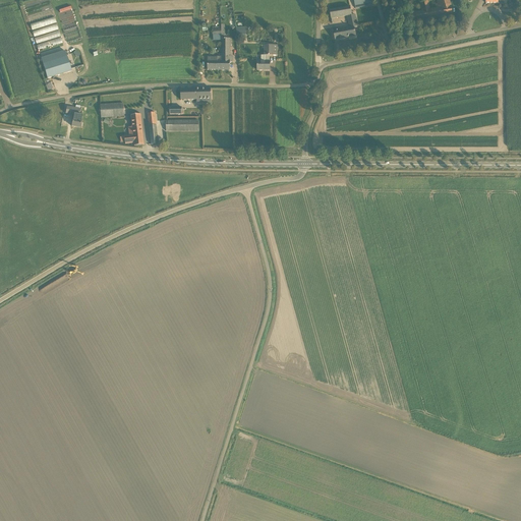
[(414,23),(426,20),(453,15),(449,0),(439,0),(436,1),(437,4),(436,4),(436,8),(429,9),(429,5),(427,0),(419,0),(422,11),(412,13),(414,23)]
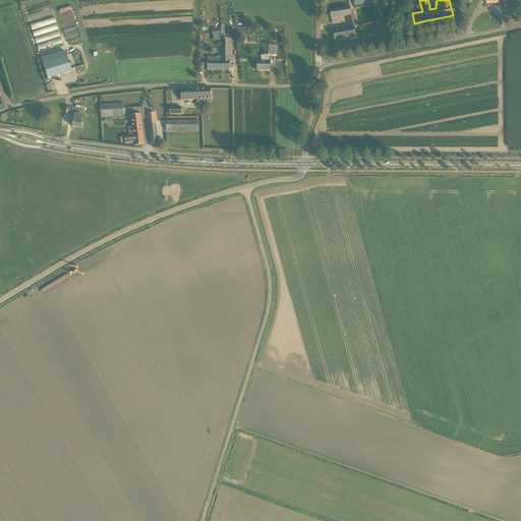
[(352,15),(350,6),(330,10),(332,19),(348,16),(350,29),(338,31),(337,27),(334,27),(333,27),(334,32),(335,40),(355,36),(354,27),(357,27),(355,14),(352,15)]
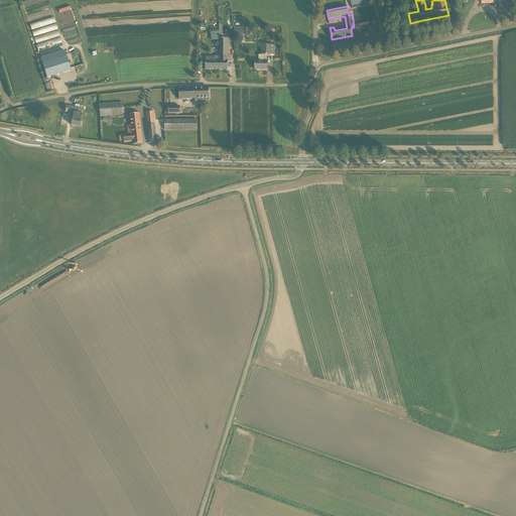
[(53,16),(52,10),(28,17),(29,23),(53,16)]
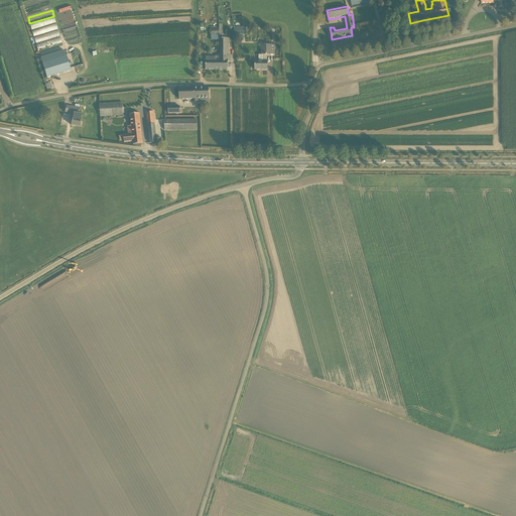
[(54,17),(30,24),(32,30),(55,23),(54,17)]
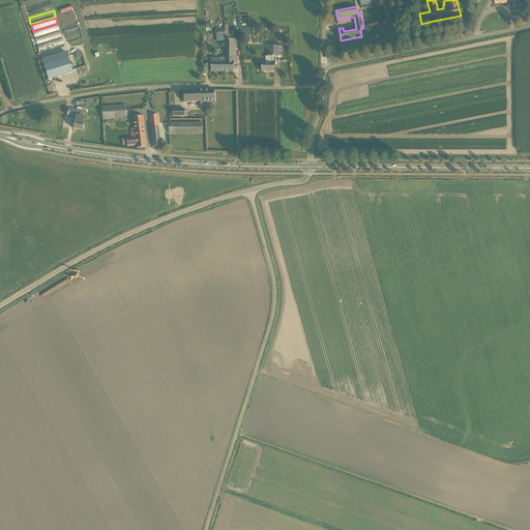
[(58,25),(33,32),(35,38),(60,30),(58,25)]
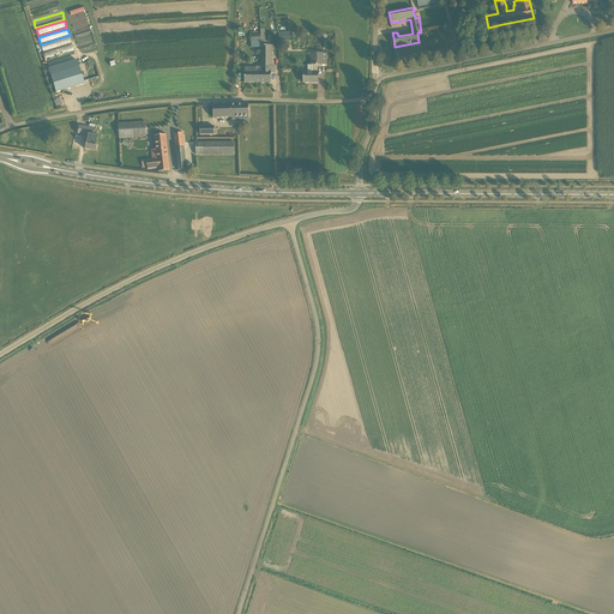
[(262,41),(260,31),(251,32),(252,42),(262,41)]
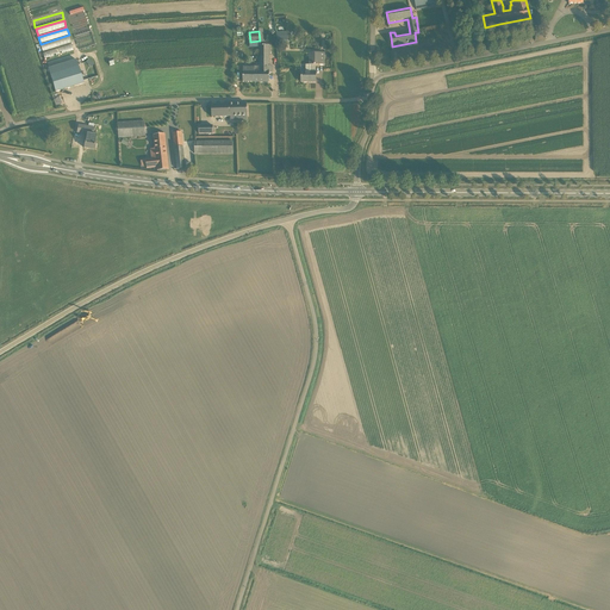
[(277,43),(288,42),(287,32),(277,32),(277,43)]
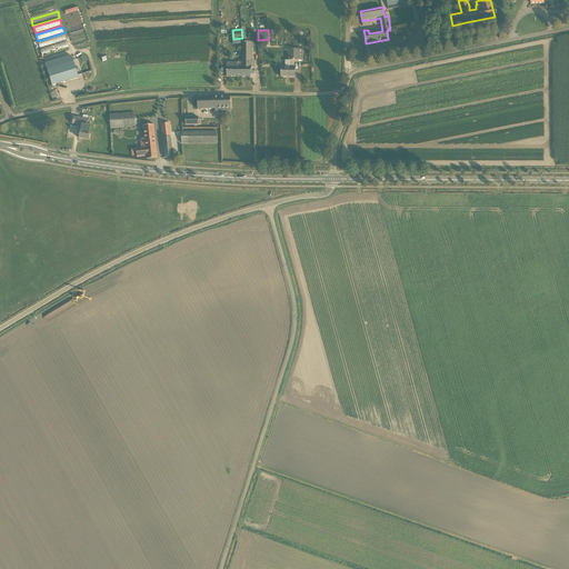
[(65,33),(38,42),(40,48),(67,40),(65,33)]
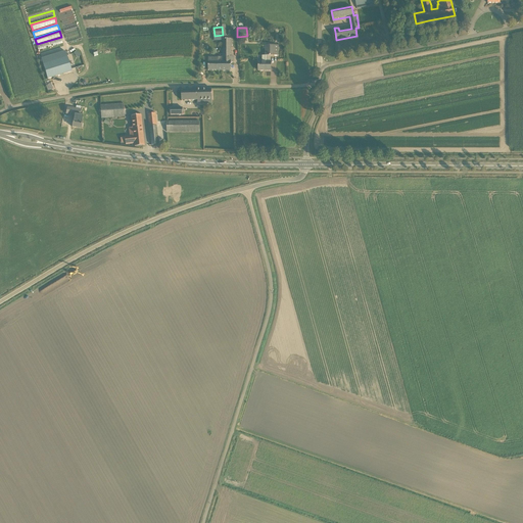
[(37,45),(39,51),(63,43),(61,38),(37,45)]
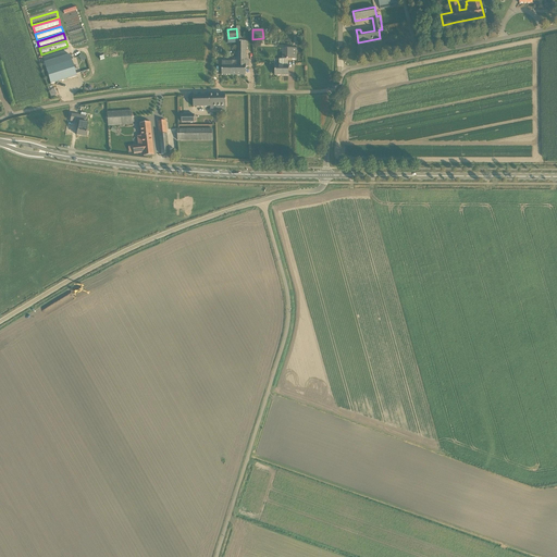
[(236,65),(236,75),(246,75),(246,65),(245,65),(245,62),(246,62),(246,48),(246,42),(237,42),(237,62),(237,65),(236,65)]
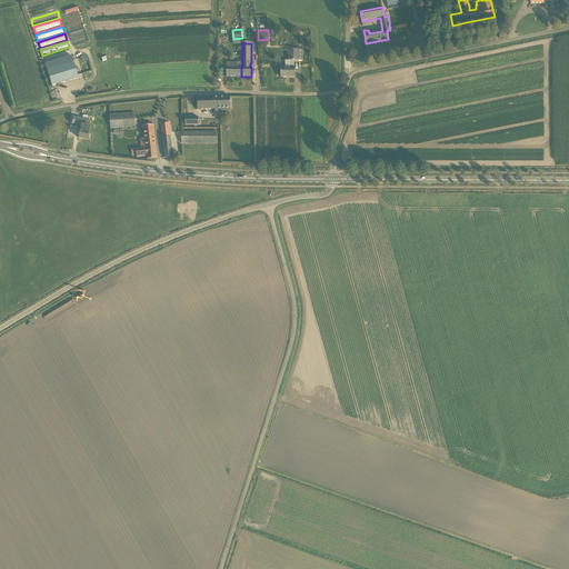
[(281,68),(281,77),(295,77),(295,68),(295,61),(303,61),(303,50),(289,50),(289,60),(285,60),(285,68),(281,68)]
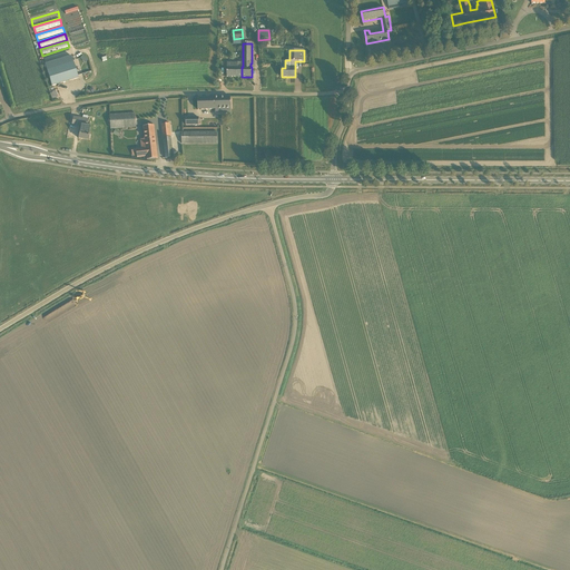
[(51,87),(78,78),(74,62),(47,70),(51,87)]
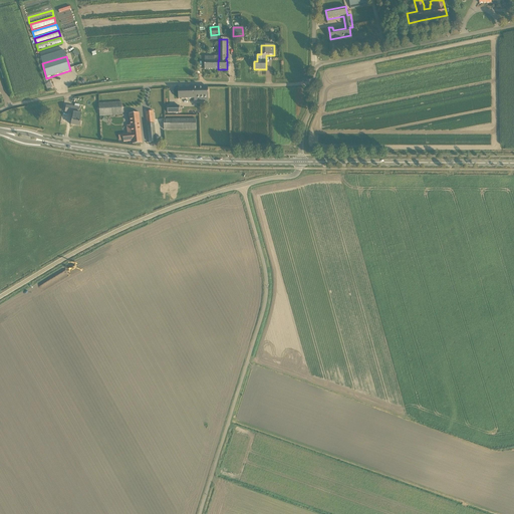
[(205,60),(205,69),(218,69),(218,60),(218,56),(214,56),(214,57),(205,57),(205,60)]
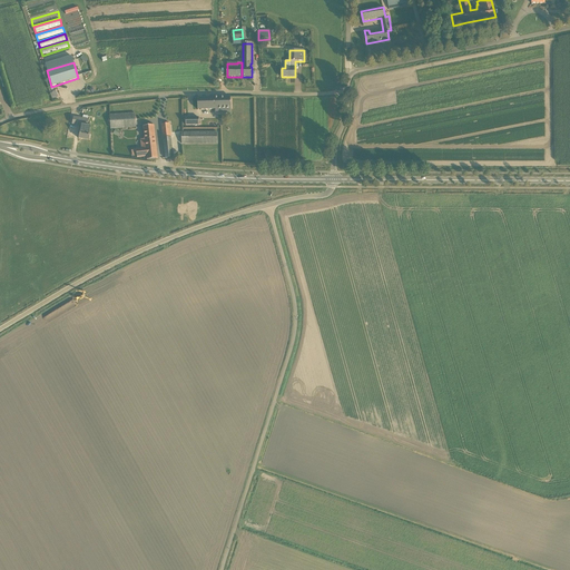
[(232,109),(231,102),(231,97),(197,98),(198,109),(232,109)]
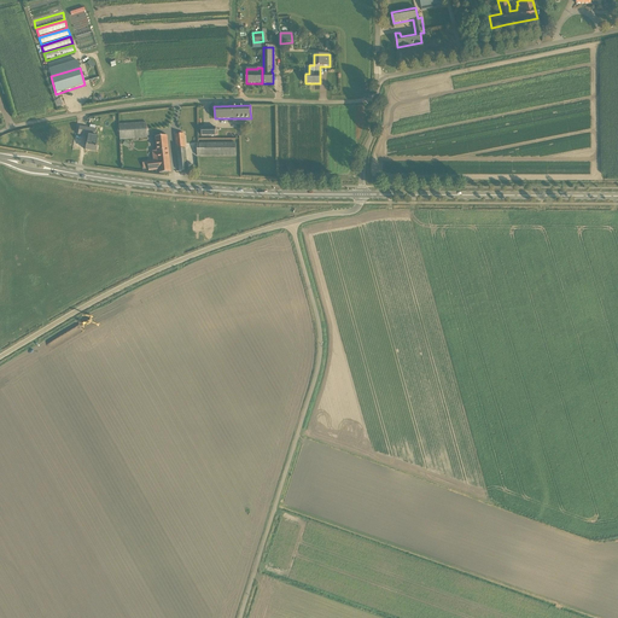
[(120,139),(147,138),(146,123),(120,124),(120,139)]
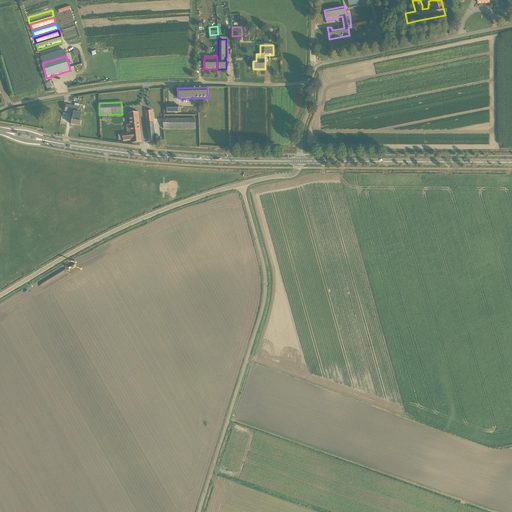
[(81,108),(79,108),(66,105),(65,111),(73,113),(72,117),(71,117),(70,124),(79,126),(80,119),(76,118),(77,113),(77,114),(78,113),(80,114),(81,108)]
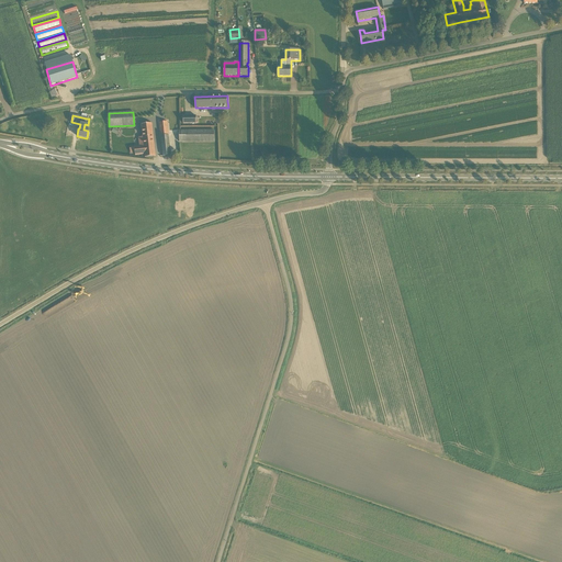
[(160,123),(163,150),(164,156),(171,155),(168,122),(160,123)]
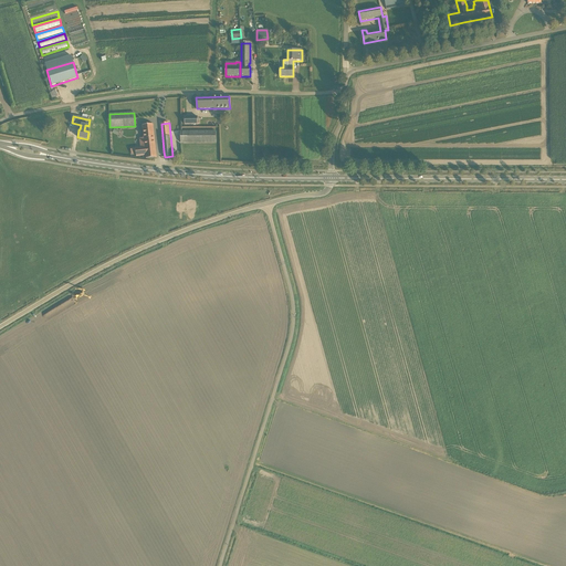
[(146,158),(157,158),(153,124),(143,125),(145,147),(135,148),(130,148),(132,155),(136,155),(136,157),(146,155),(146,158)]
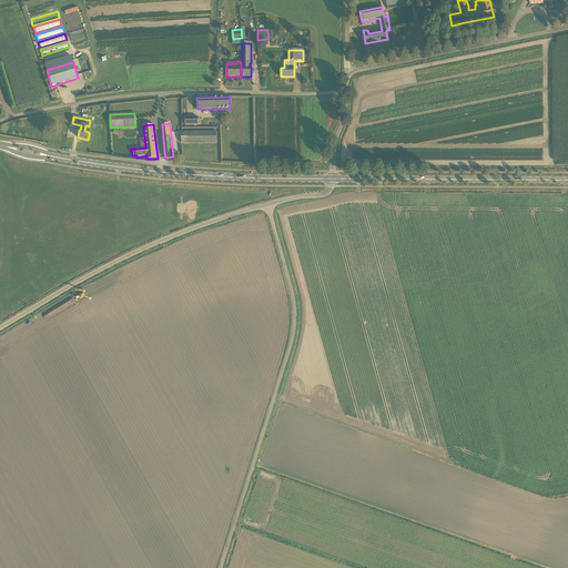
[(216,143),(216,132),(181,132),(181,143),(216,143)]
